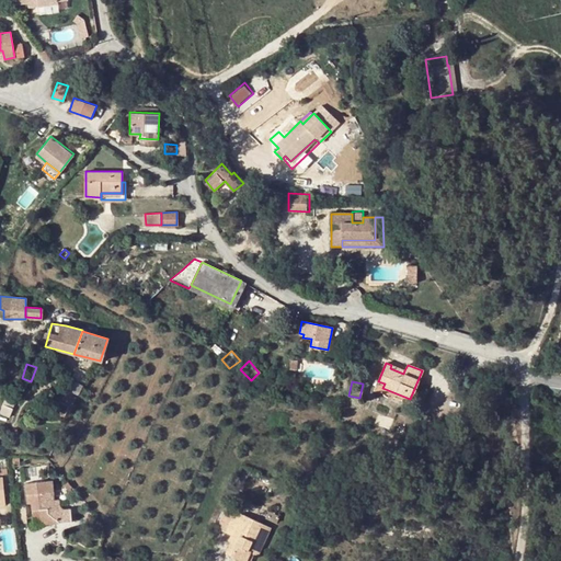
[(8,390),(0,411),(0,413),(8,416),(15,392),(8,390)]
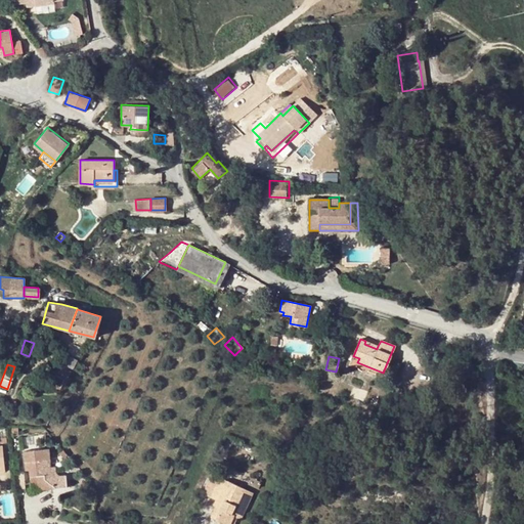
[(49,447),(25,450),(27,469),(31,469),(33,489),(41,489),(40,485),(47,484),(50,481),(56,487),(69,486),(67,474),(59,475),(55,473),(55,466),(49,467),(48,459),(50,457),(49,447)]
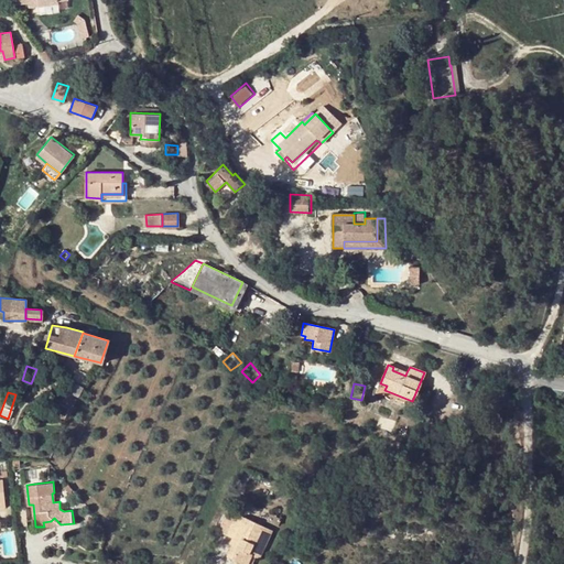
[(237,537),(235,542),(229,553),(248,562),(252,552),(257,554),(259,548),(255,545),(263,528),(228,511),(223,522),(228,525),(226,531),(232,534),(237,537)]
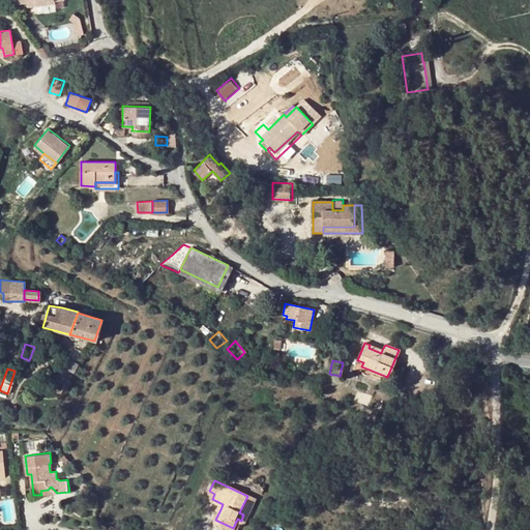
[(255,499),(247,496),(239,512),(243,514),(241,521),(244,522),(255,499)]
